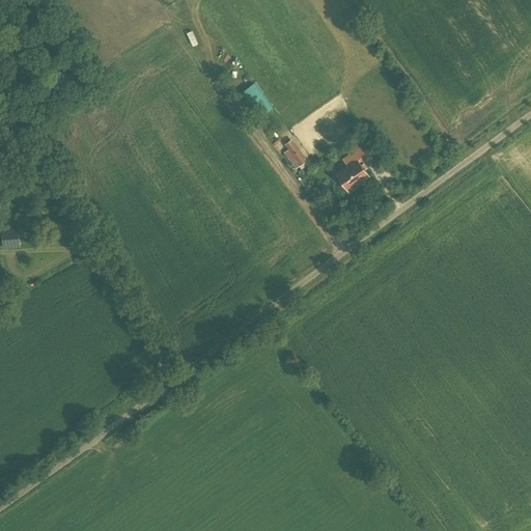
[(255,84),(240,94),(258,119),(273,108),(255,84)]
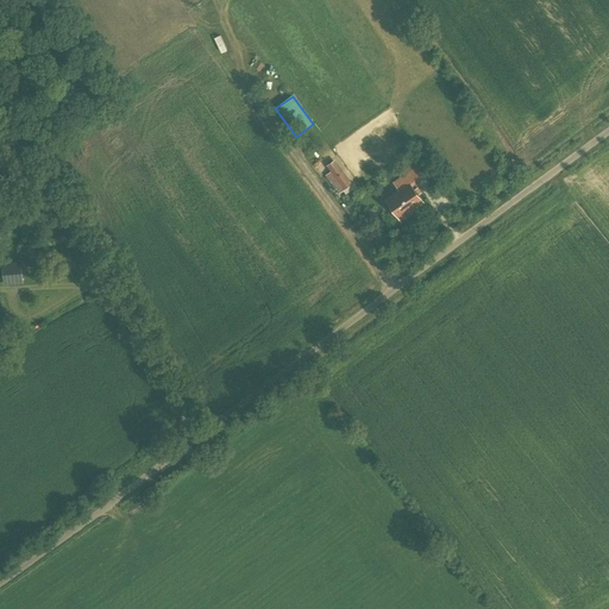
[(405,176),(419,165),(412,156),(403,162),(403,176),(405,176)]
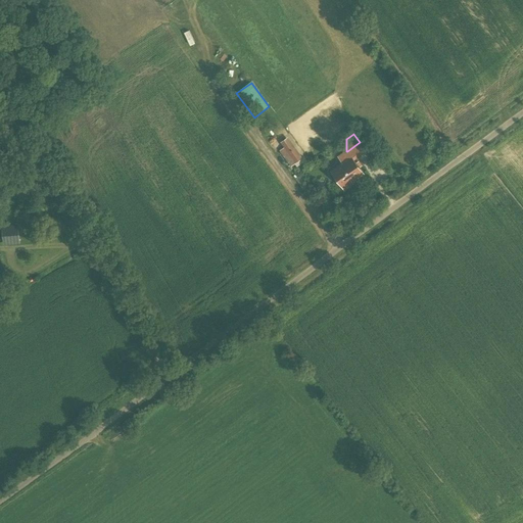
[(302,158),(288,137),(281,142),(285,147),(280,150),(291,165),(302,158)]
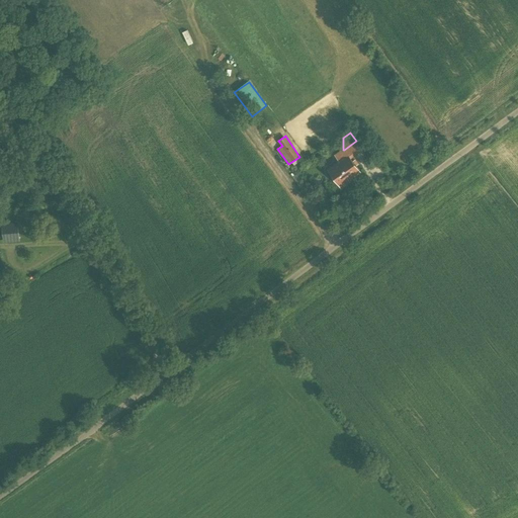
[(344,150),(349,156),(360,148),(356,141),(344,150)]
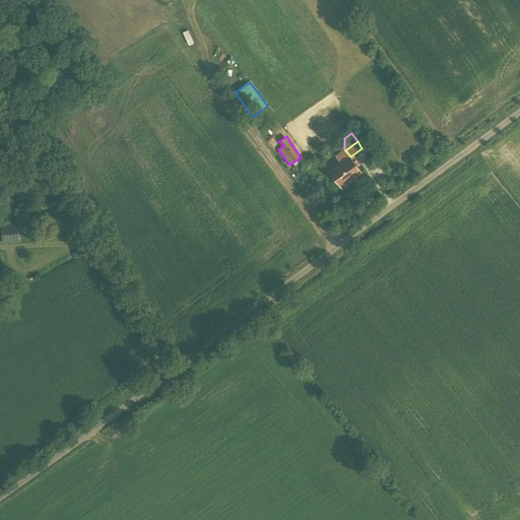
[(362,148),(350,156),(351,159),(364,150),(362,148)]
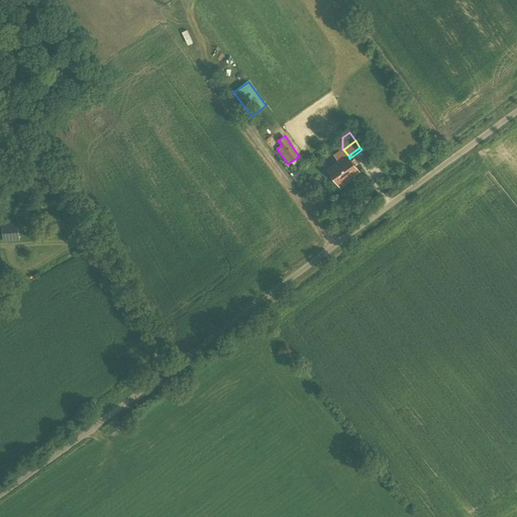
[(339,162),(348,156),(343,149),(342,149),(334,156),(339,162)]
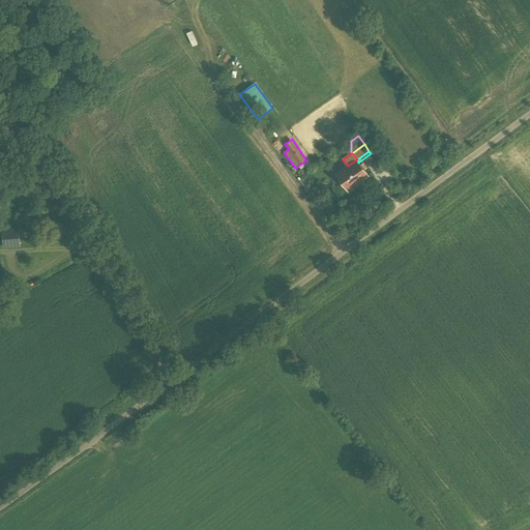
[(358,163),(357,159),(348,166),(335,175),(349,193),(357,186),(356,183),(367,175),(358,163)]
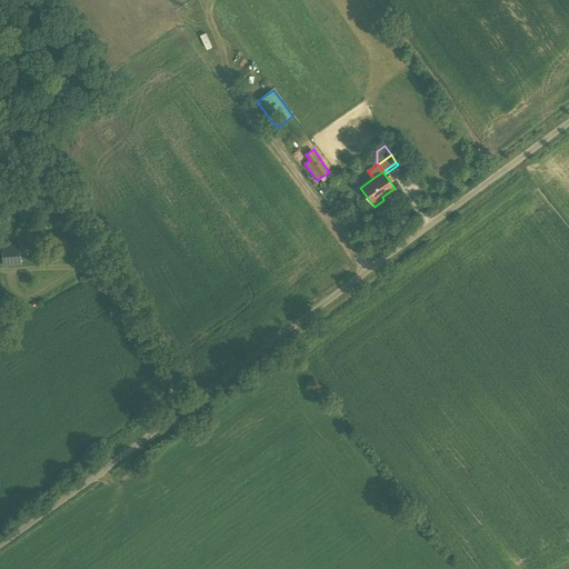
[(19,266),(18,247),(0,248),(0,263),(0,267),(19,266)]
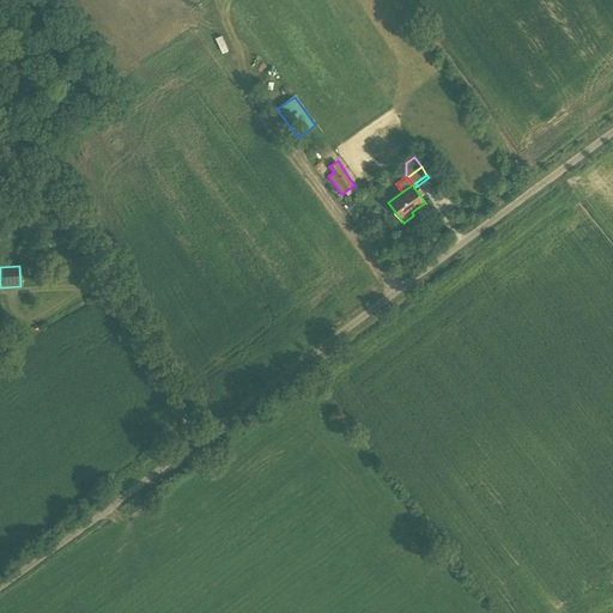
[(0,338),(12,332),(0,311),(0,338)]
